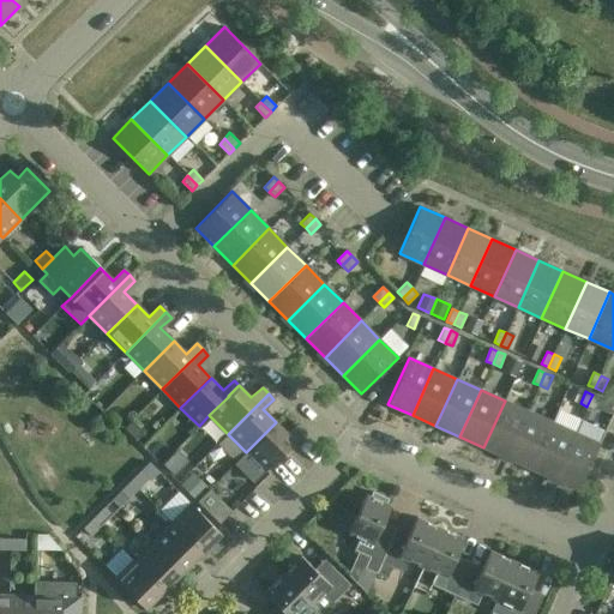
[(593,395),(587,407),(594,410),(600,397),(593,395)]
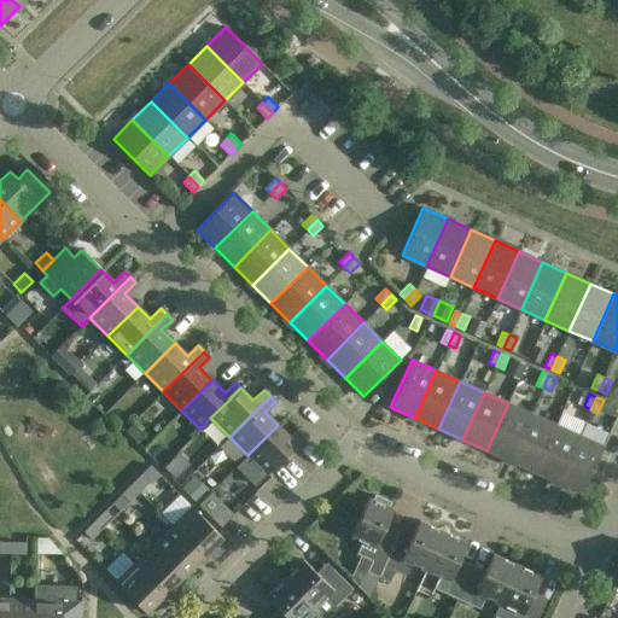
[(511,461),(531,414),(508,403),(487,450),(511,461)]
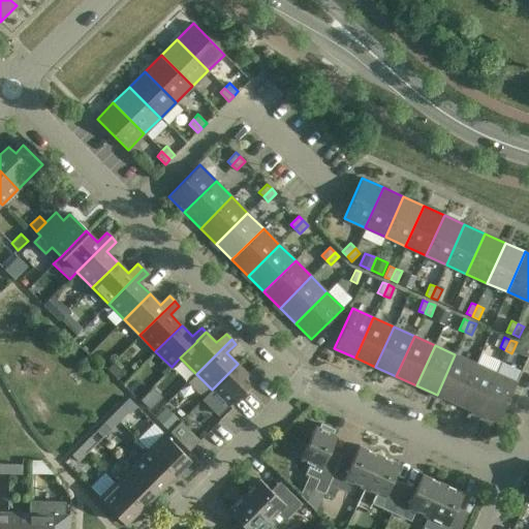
[(457,404),(475,363),(455,354),(437,395),(457,404)]
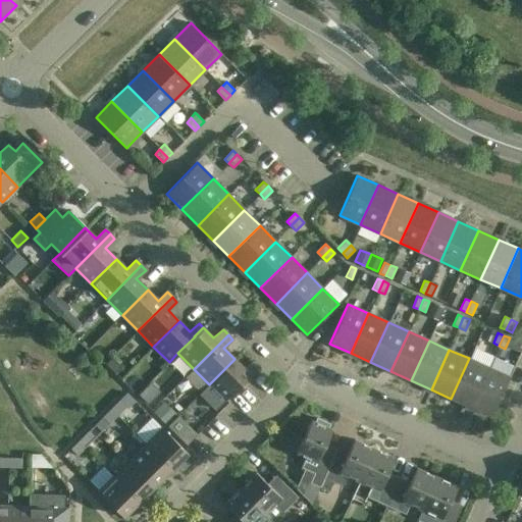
[(471,407),(489,367),(469,358),(451,399),(471,407)]
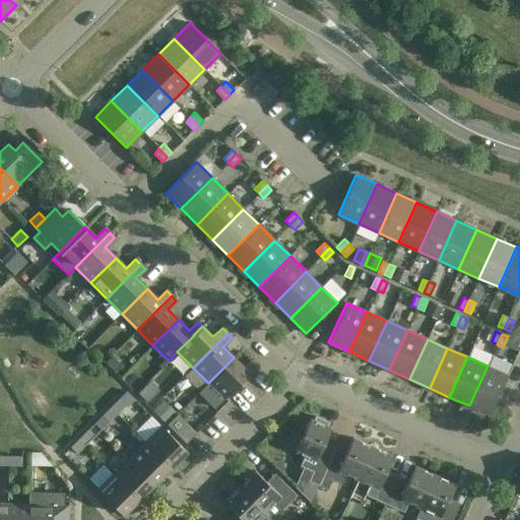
[(244,369),(234,358),(208,383),(224,399),(259,365),(253,360),(244,369)]
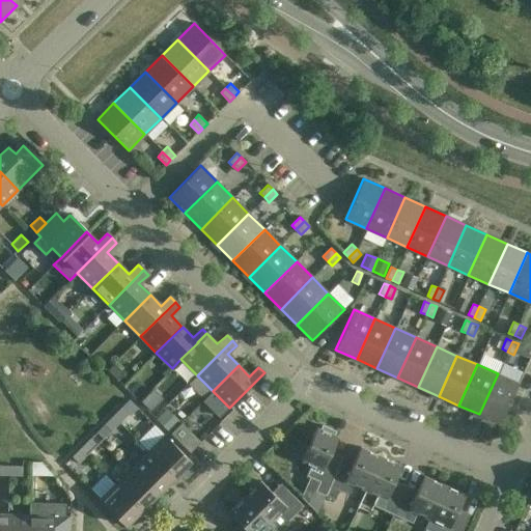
[(519,384),(498,373),(479,414),(500,424),(519,384)]
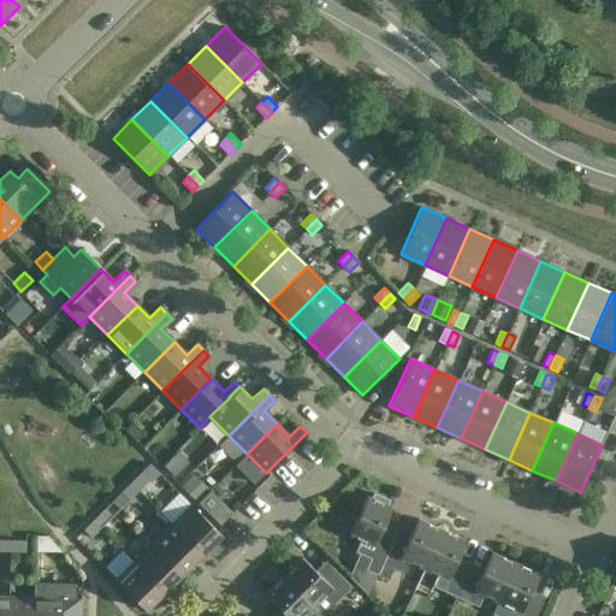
[(141,472),(131,483),(138,491),(149,480),(150,483),(160,474),(149,463),(141,472)]
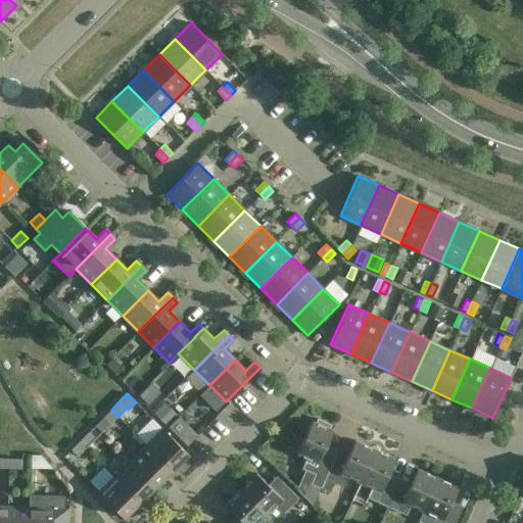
[(111,410),(101,419),(108,426),(117,417),(111,410)]
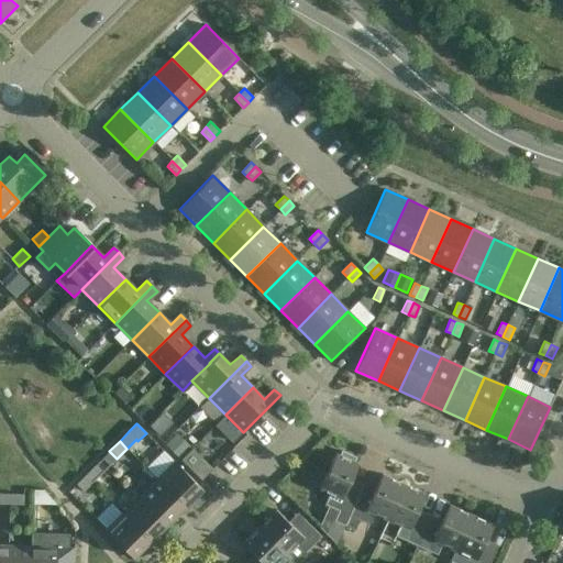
[(357,459),(340,451),(338,455),(335,454),(327,473),(318,468),(311,484),(333,495),(329,506),(339,510),(334,520),(344,525),(360,492),(348,486),(357,464),(355,463),(357,459)]
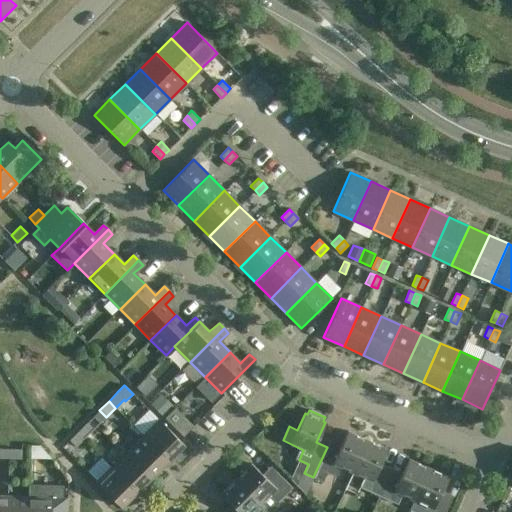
[(143,435),(168,461),(184,445),(159,419),(143,435)]
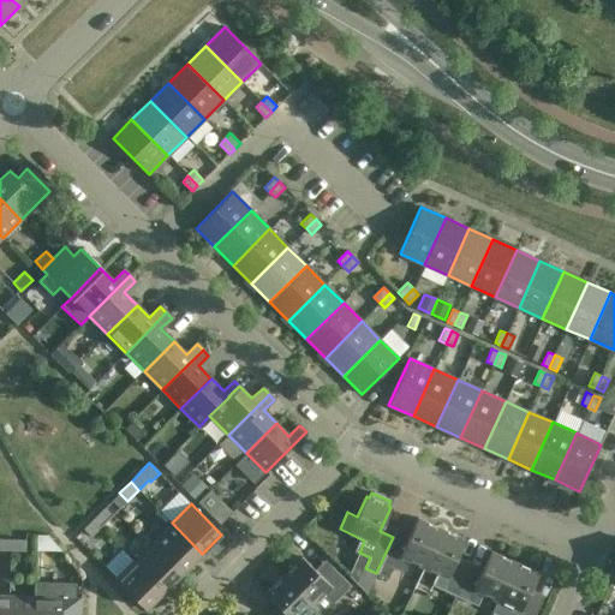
[(94,518),(101,526),(112,515),(105,508),(94,518)]
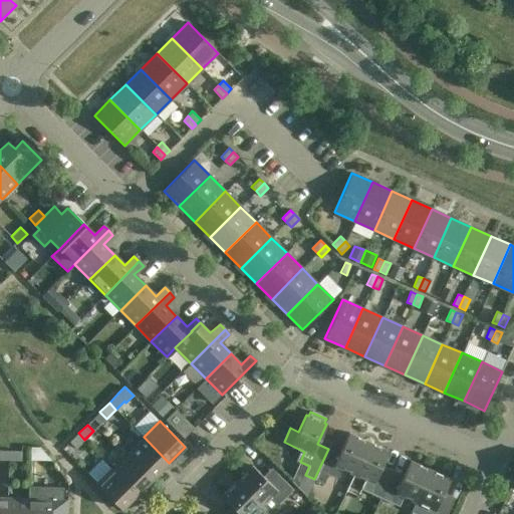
[(84,440),(78,433),(69,442),(75,449),(84,440)]
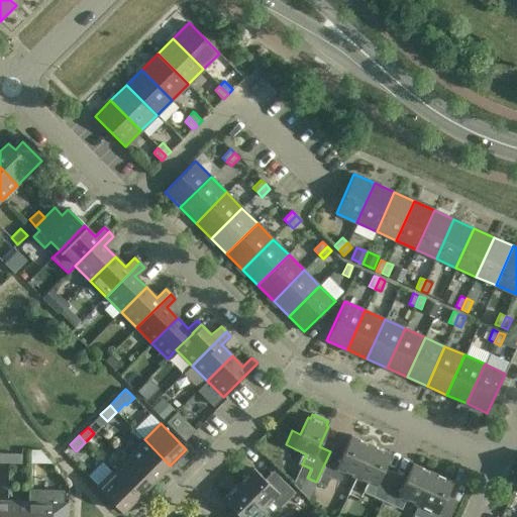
[(355,477),(371,444),(350,435),(341,456),(330,451),(316,482),(325,487),(329,477),(339,482),(343,471),(355,477)]
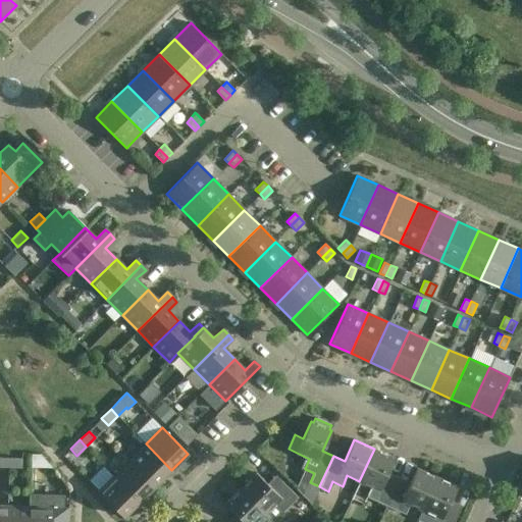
[(156,485),(171,470),(146,444),(129,460),(156,485)]
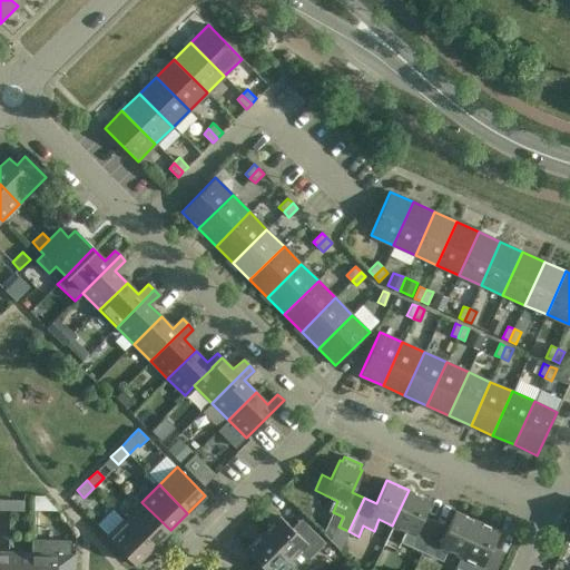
[(422,552),(432,528),(420,522),(430,500),(409,490),(392,526),(405,531),(401,542),(422,552)]
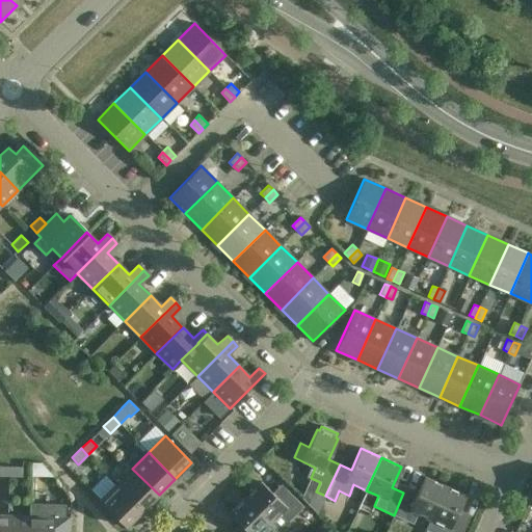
[(0,476),(9,476),(9,467),(0,466),(0,476)]
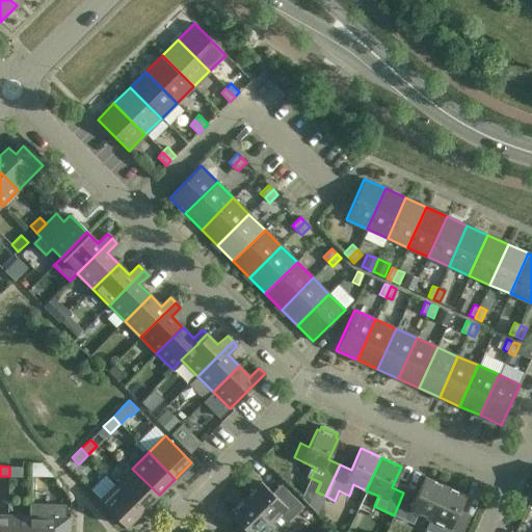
[(22,467),(9,467),(9,476),(22,477),(22,467)]
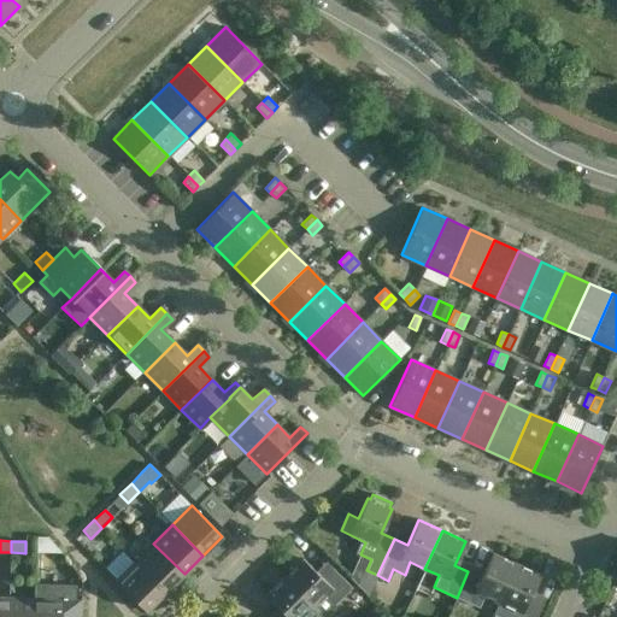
[(153,544),(135,562),(165,592),(184,574),(153,544)]
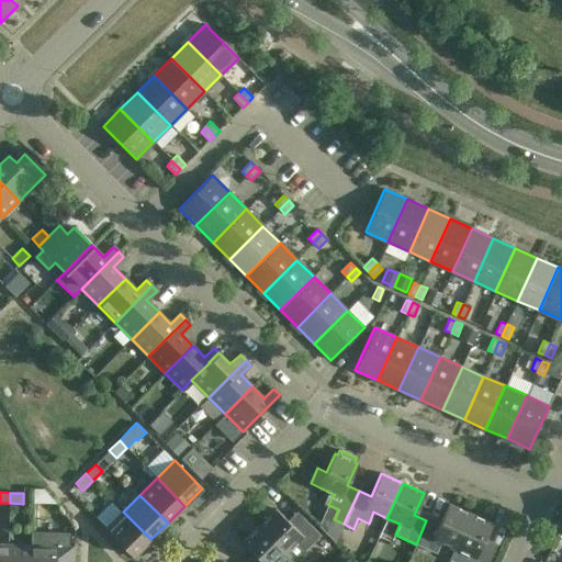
[(454,549),(470,514),(449,504),(438,526),(426,520),(416,544),(436,553),(441,542),(454,549)]
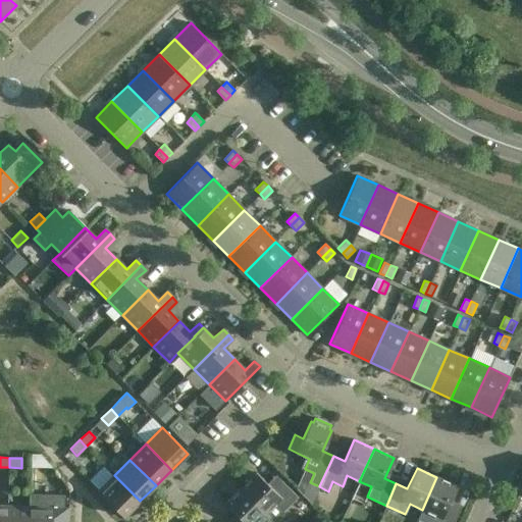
[(241,488),(265,514),(266,513),(274,521),(278,521),(283,516),(283,512),(298,498),(280,480),(272,489),(256,473),(241,488)]
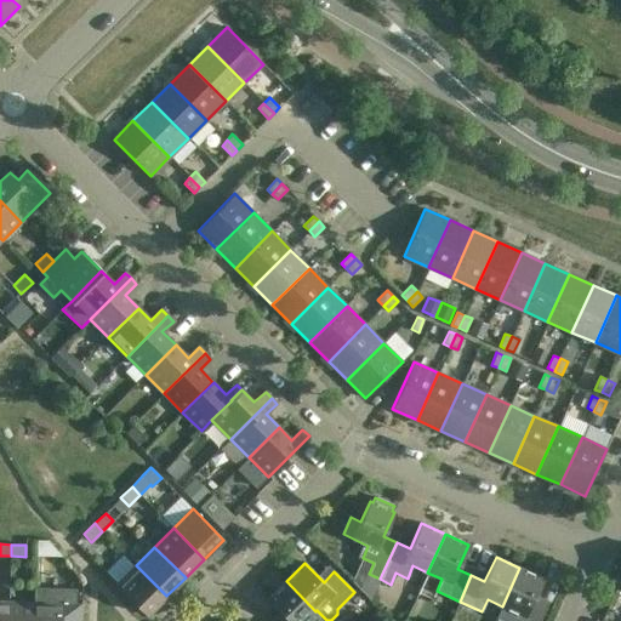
[(166,596),(136,565),(117,585),(147,615),(166,596)]
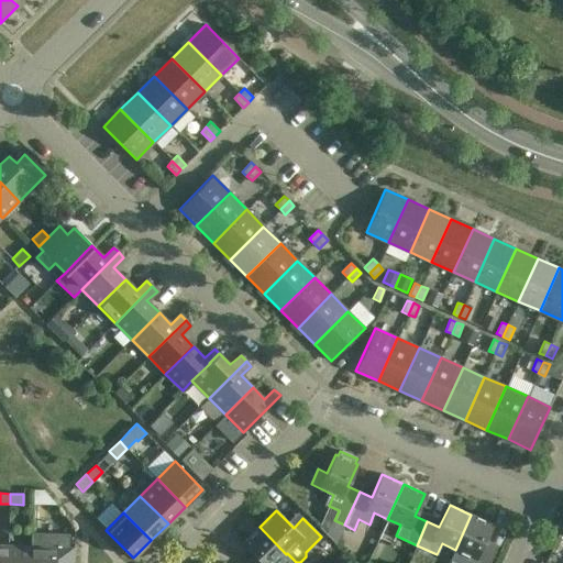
[(493,525),(471,515),(455,550),(456,550),(451,561),(456,562),(489,562),(495,552),(483,547),(493,525)]
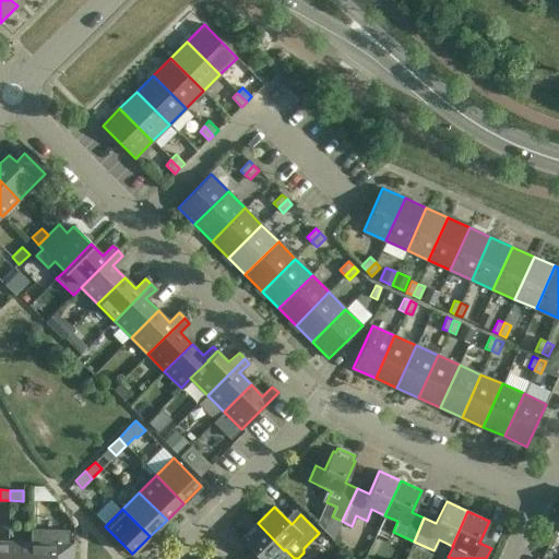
[(293,558),(294,558),(285,549),(284,550),(258,523),(241,539),(258,557),(256,558),(293,558)]
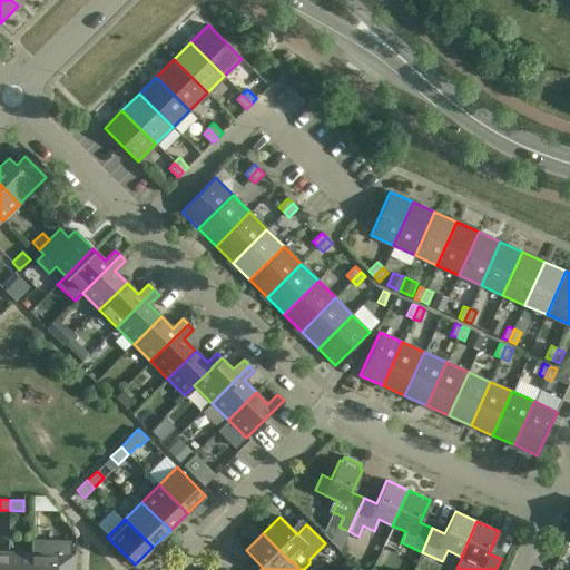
[(32,553),(31,569),(69,569),(70,554),(69,554),(69,540),(38,540),(33,539),(32,553)]
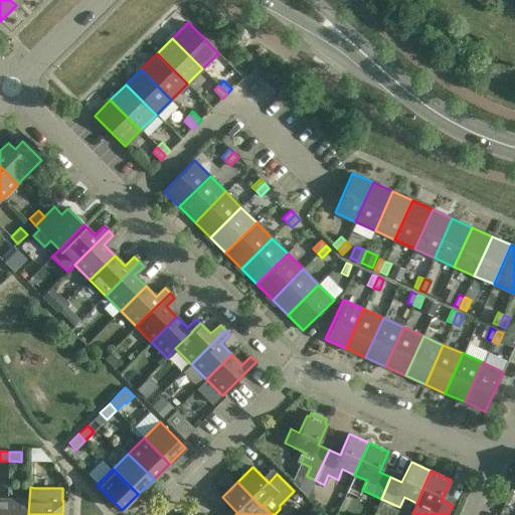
[(28,514),(29,500),(7,499),(6,514),(28,514)]
